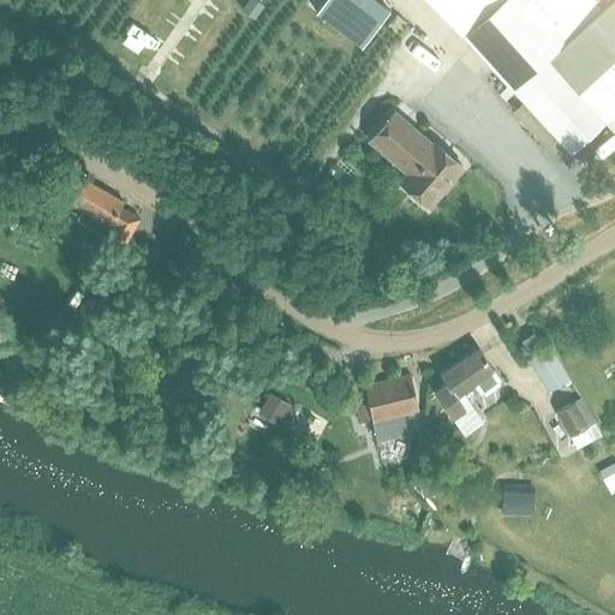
[(256,0),(250,0),(244,9),(256,18),(264,6),(256,0)]
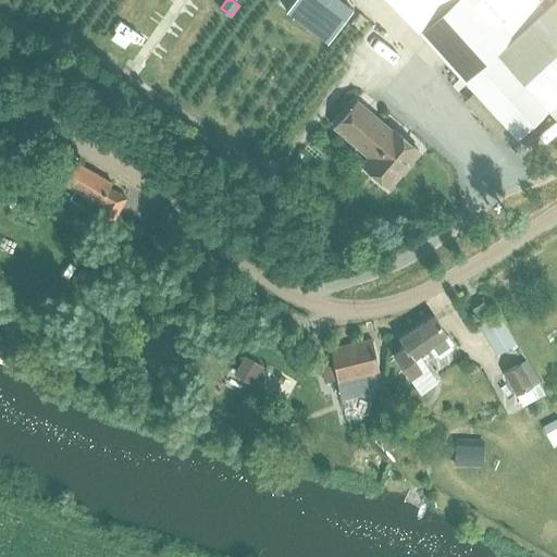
[(556,0),(390,0),(518,143),(549,114),(551,113),(556,120),(556,0)]
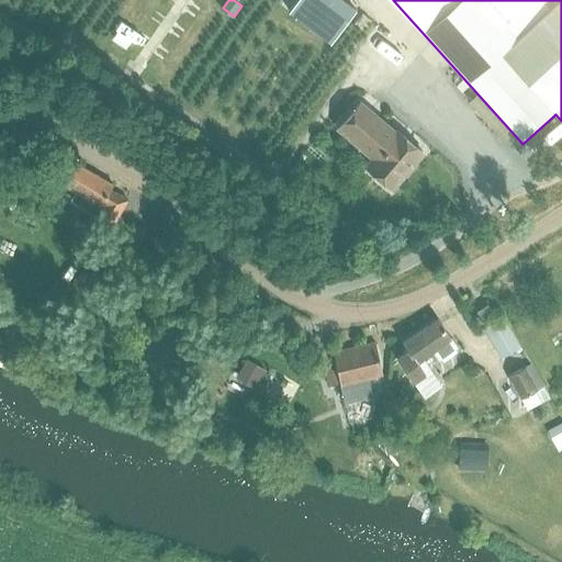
[(362,12),(355,23),(363,30),(371,20),(362,12)]
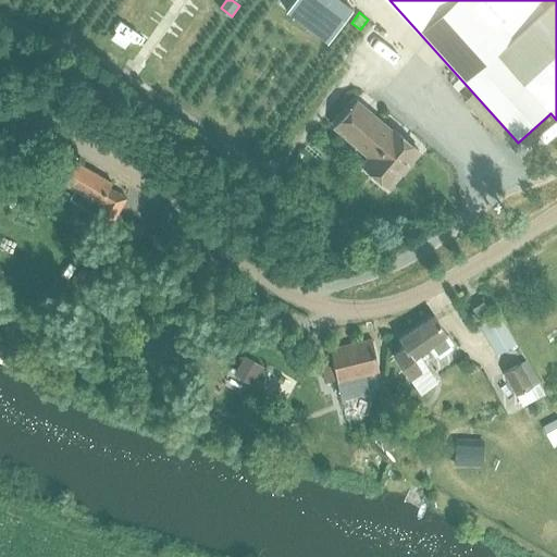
[(364,168),(387,187),(419,150),(394,130),(392,132),(356,101),(335,126),(372,158),(364,168)]
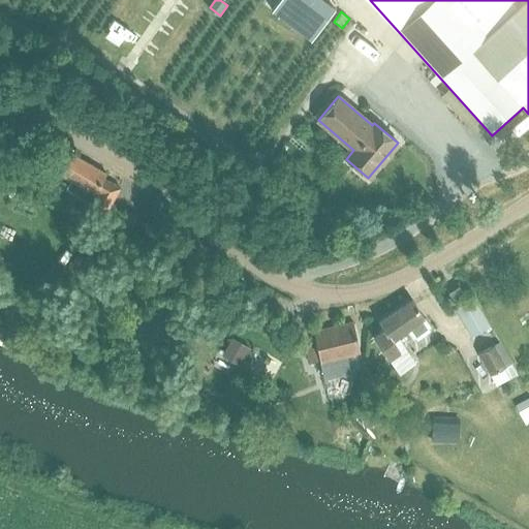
[(73,154),(61,174),(70,180),(65,190),(89,205),(93,197),(109,207),(120,188),(103,178),(106,174),(73,154)]
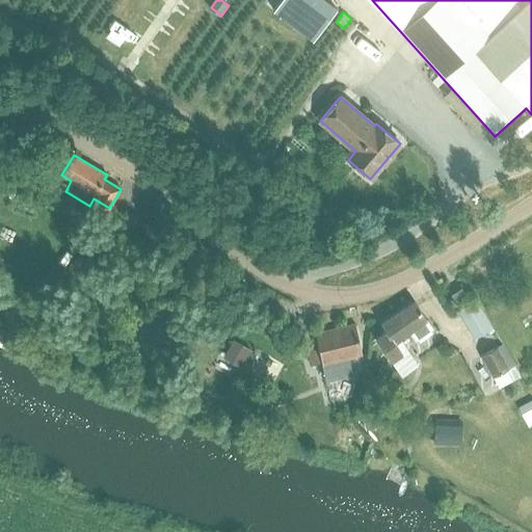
[(455,292),(452,294),(457,301),(467,296),(461,288),(459,289),(455,292)]
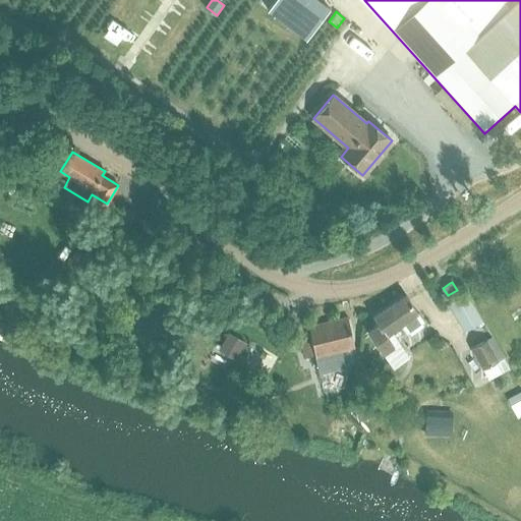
[(176,296),(180,294),(181,291),(180,287),(176,285),(172,287),(171,291),(173,295),(176,296)]
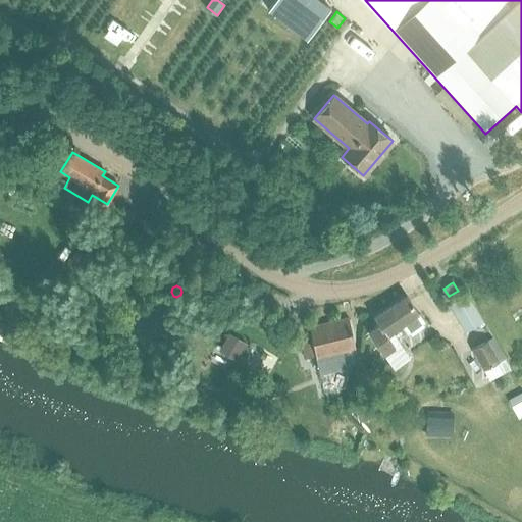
[(447,301),(464,330),(483,319),(467,290),(447,301)]
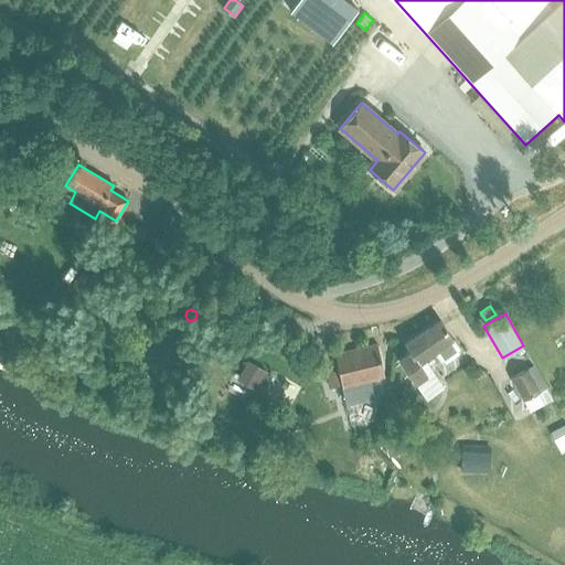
[(440,319),(404,342),(409,351),(398,359),(415,383),(427,374),(419,363),(434,352),(440,361),(446,362),(458,354),(459,348),(452,339),(440,319)]
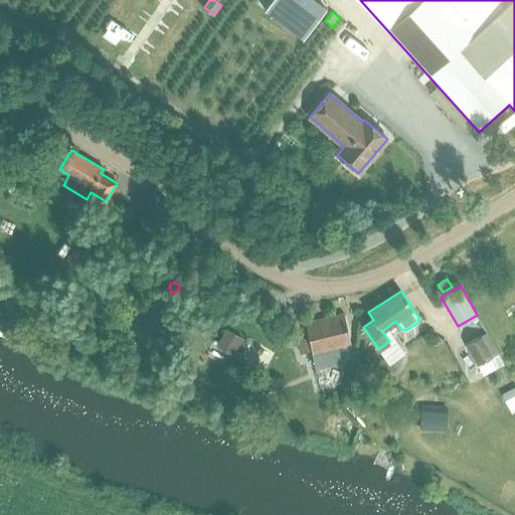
[(300,340),(298,341),(301,354),(312,352),(316,368),(341,362),(337,346),(350,343),(344,314),(306,323),(309,338),(300,340)]
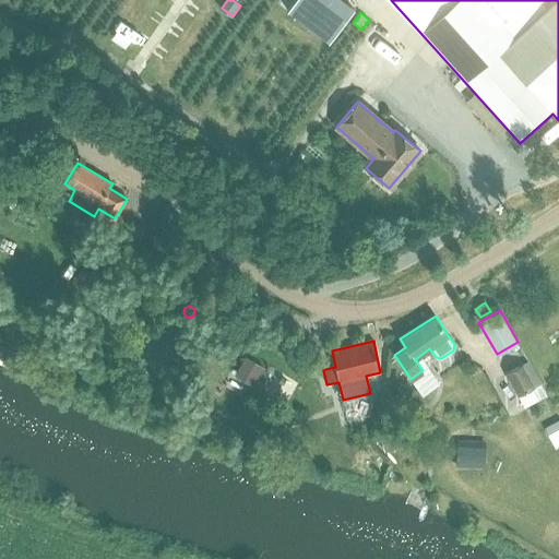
[(258,378),(263,381),(269,372),(263,369),(245,358),(236,373),(253,384),(258,378)]
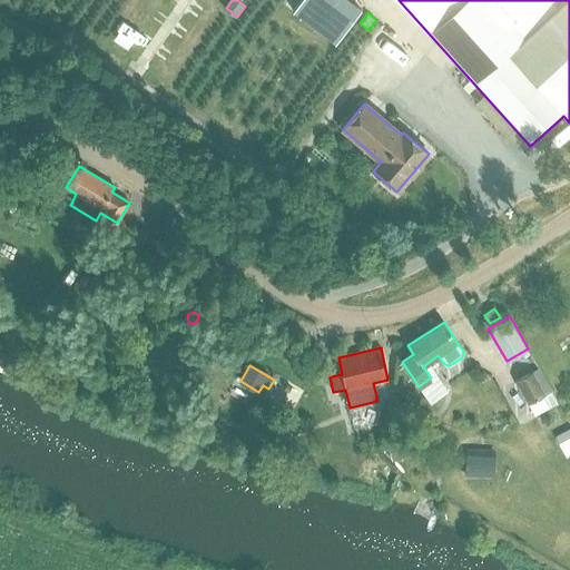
[(532,371),(516,381),(529,404),(534,414),(558,401),(551,391),(544,394),(532,371)]
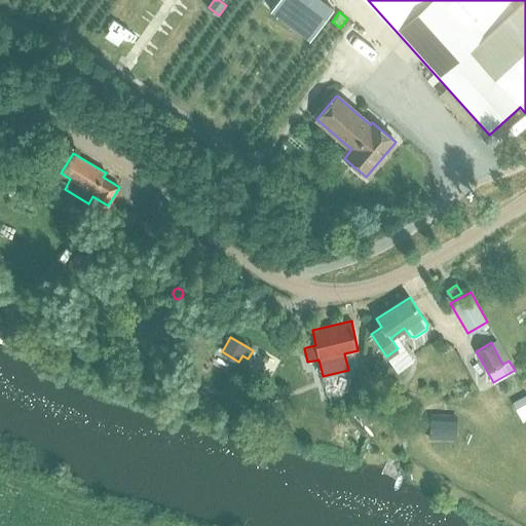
[(525,397),(513,405),(523,423),(525,421),(525,397)]
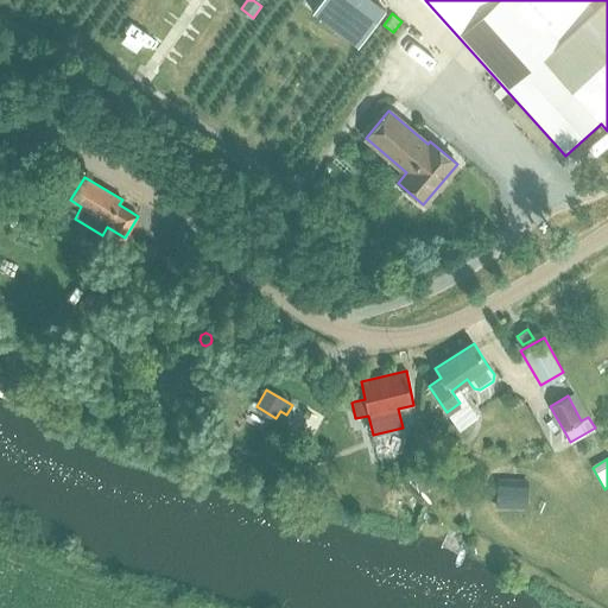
[(418,491),(436,485),(430,468),(413,474),(418,491)]
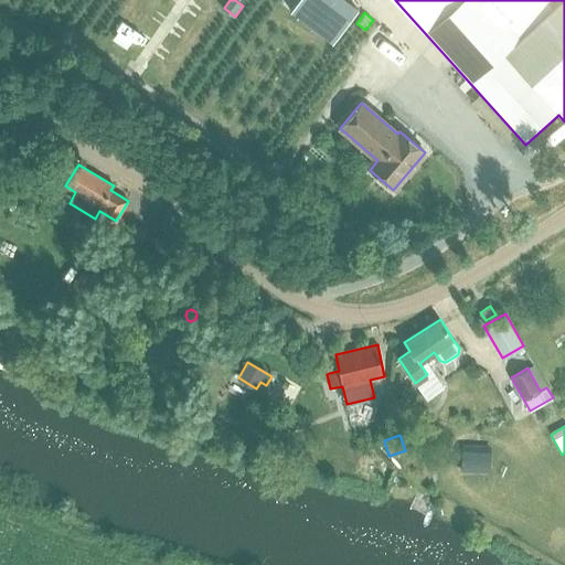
[(462,445),(462,471),(489,471),(489,446),(462,445)]
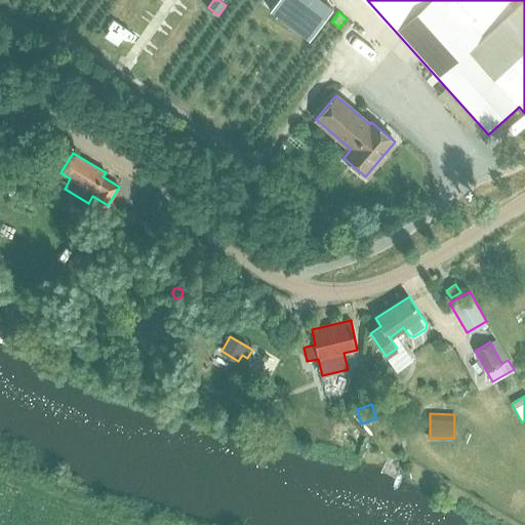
[(347,420),(339,428),(348,436),(355,430),(347,420)]
